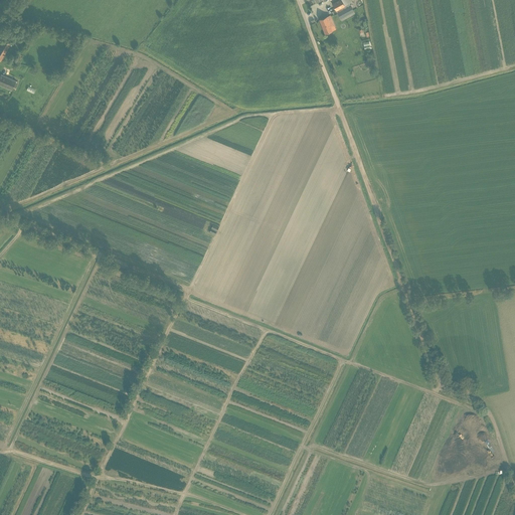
[(350,0),(337,0),(332,3),(340,18),(340,19),(354,12),(351,8),(350,6),(349,3),(352,2),(350,0)]
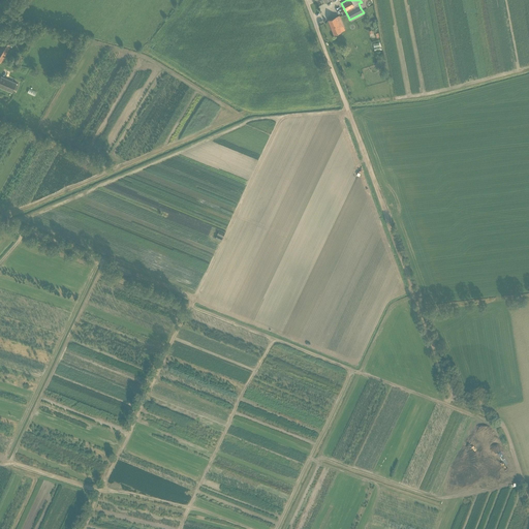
[(334,35),(339,33),(341,32),(339,27),(343,26),(339,16),(328,20),(334,35)]
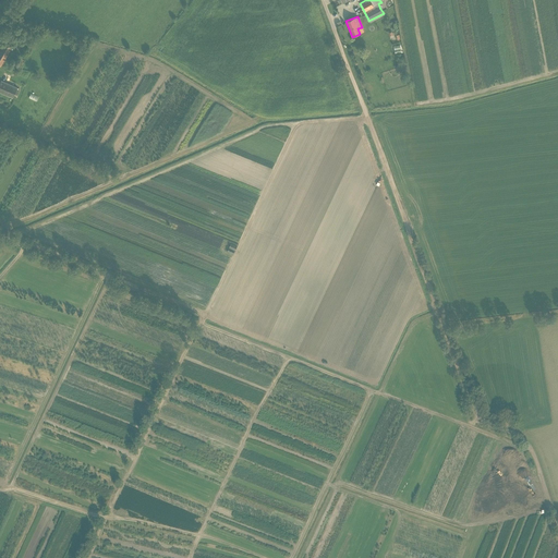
[(11,47),(10,46),(4,44),(0,51),(0,64),(0,65),(11,47)]
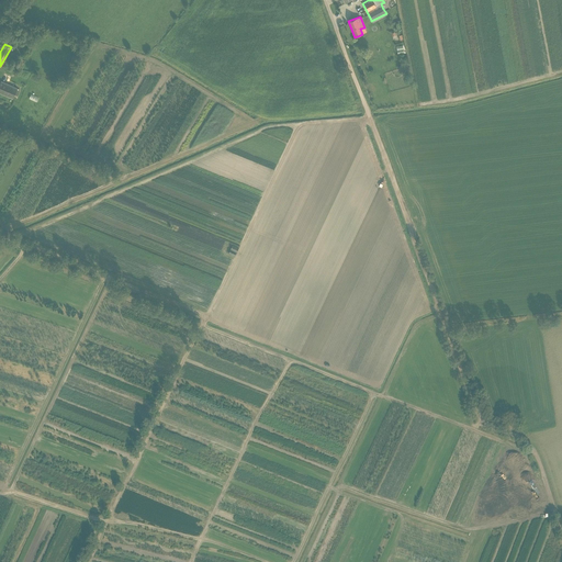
[(0,82),(0,92),(1,93),(13,99),(18,89),(6,83),(1,81),(0,82)]
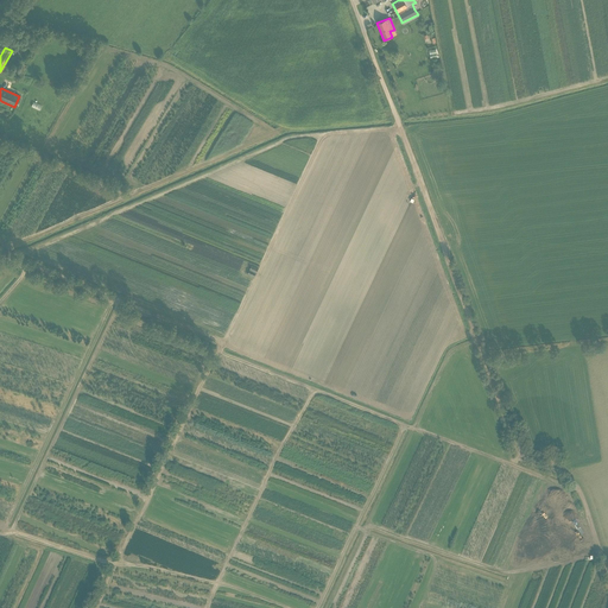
[(247,274),(254,278),(258,268),(252,266),(247,274)]
